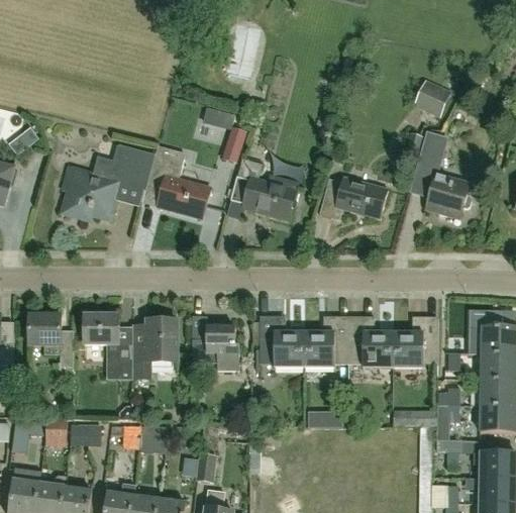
[(425,79),(413,105),(439,117),(451,91),(425,79)]
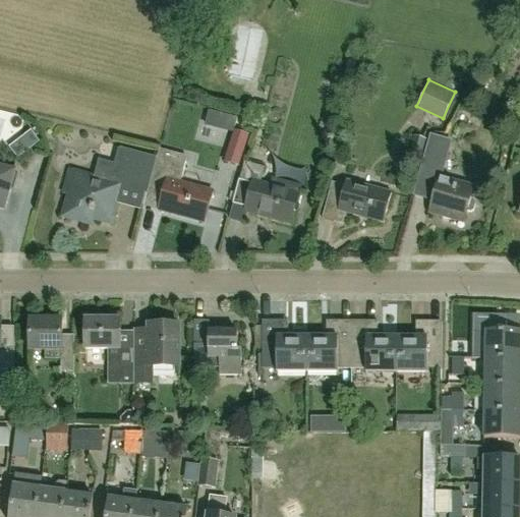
[(232,125),(236,113),(208,106),(204,120),(231,127),(223,157),(237,162),(246,130),(232,125)]
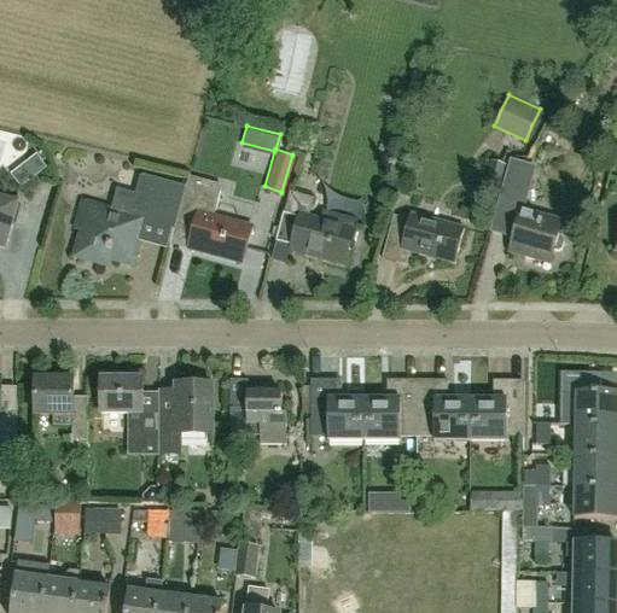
[(489,228),(512,235),(508,250),(549,262),(553,246),(557,247),(560,246),(564,237),(562,233),(558,232),(562,219),(523,208),(535,163),(510,156),(489,228)]
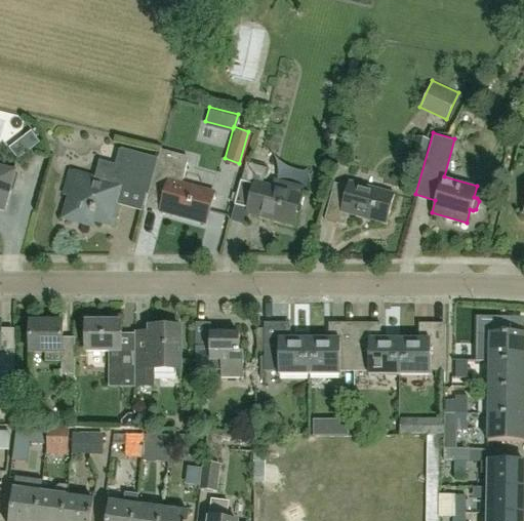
[(424,160),(429,138),(415,134),(409,156),(424,160)]
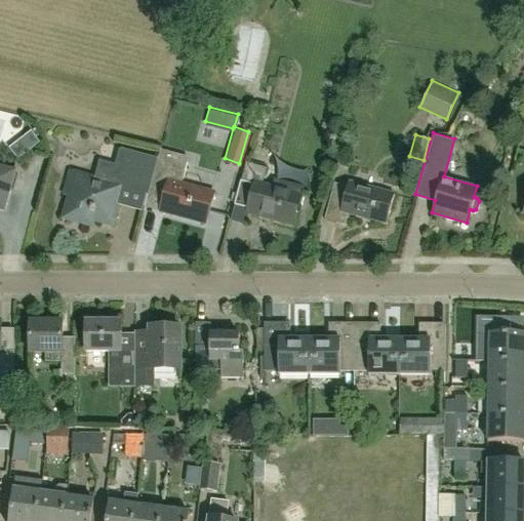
[(16,157),(25,151),(16,138),(8,146),(16,157)]
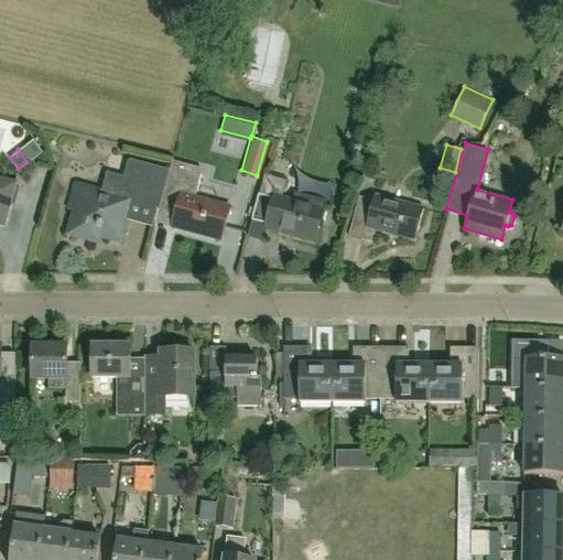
[(75,205),(68,230),(96,238),(98,232),(118,237),(129,198),(130,198),(160,207),(161,201),(170,169),(129,158),(125,176),(107,171),(101,190),(76,183),(69,204),(75,205)]
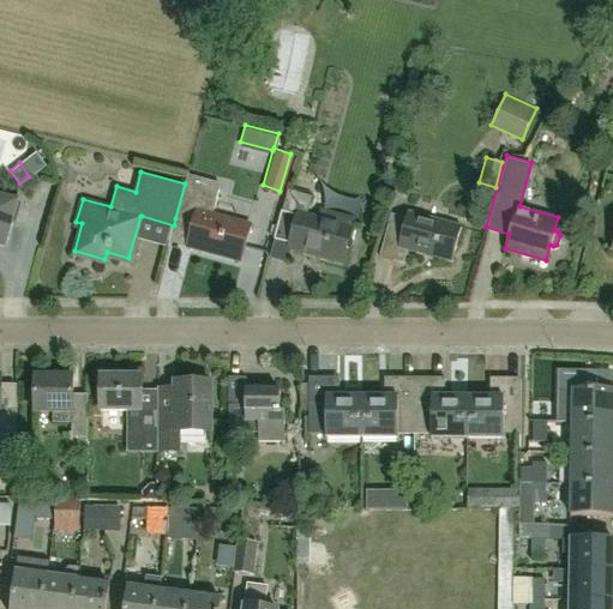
[(185,184),(175,218),(192,223),(186,243),(240,259),(250,224),(211,215),(217,192),(208,190),(210,179),(188,173),(185,184)]
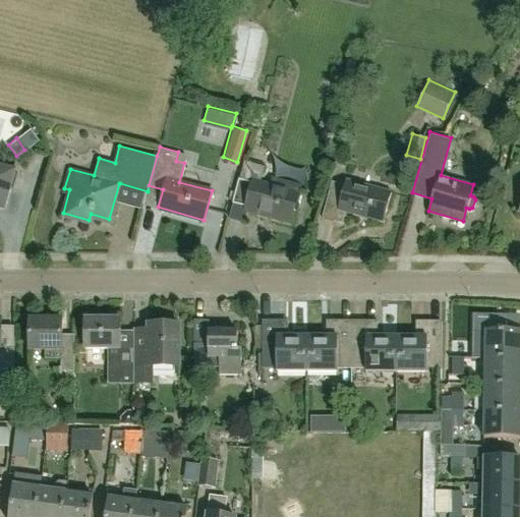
[(243,208),(290,221),(300,183),(271,175),(269,183),(260,180),(264,165),(244,160),(235,192),(247,196),(243,208)]
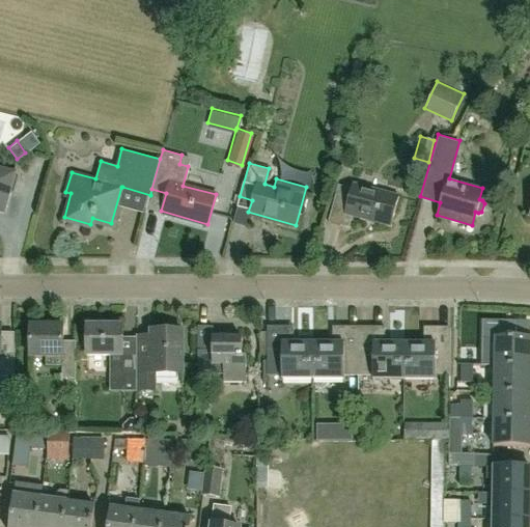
[(0,207),(2,209),(12,171),(0,167),(0,207)]
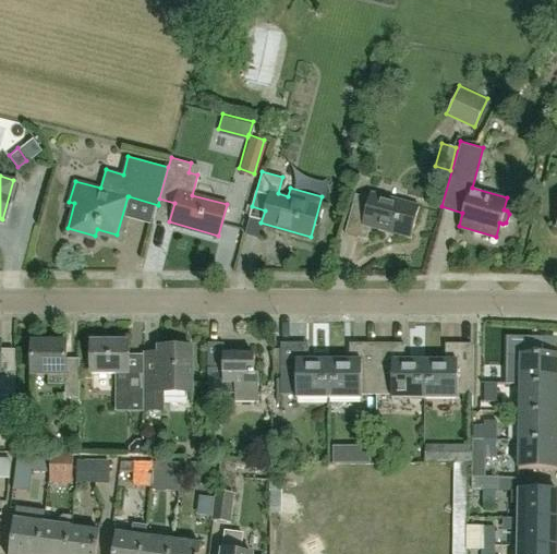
[(410,237),(419,204),(370,191),(367,196),(354,193),(344,231),(365,237),(368,226),(410,237)]
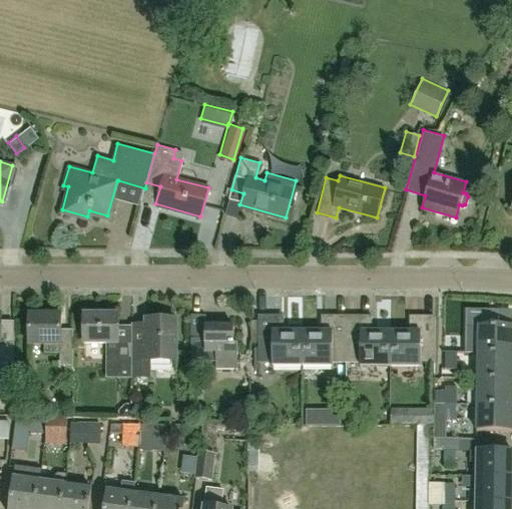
[(466,308),(465,351),(477,351),(511,351),(511,325),(494,325),(495,309),(466,308)]
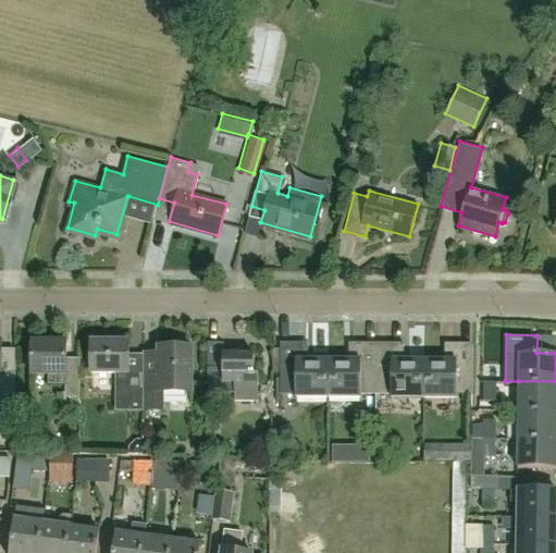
[(65,396),(78,396),(78,356),(65,356),(65,340),(47,340),(44,338),(37,338),(34,340),(31,340),(32,373),(47,373),(47,382),(65,382),(65,396)]
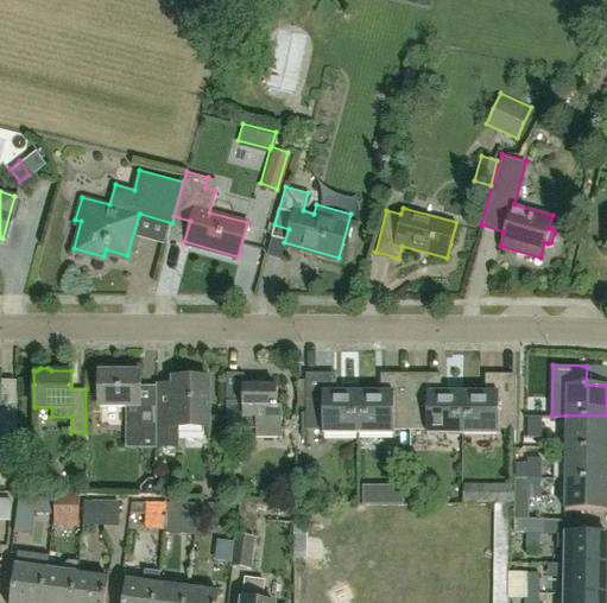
[(254,414),(254,433),(280,435),(280,405),(276,405),(276,385),(242,383),(242,372),(225,370),(225,414),(254,414)]
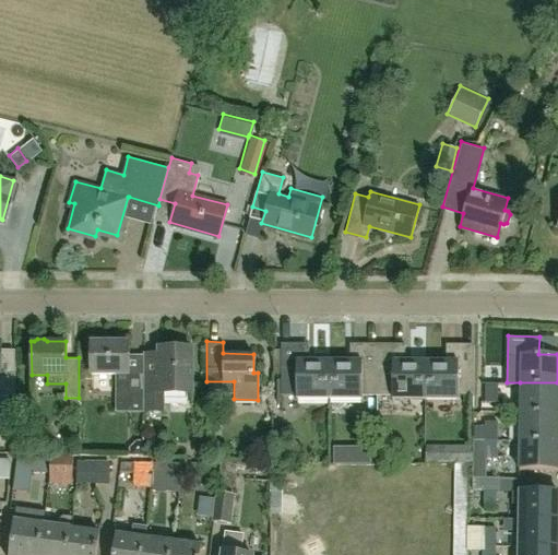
[(295,397),(329,397),(329,359),(308,359),(308,342),(281,341),(281,388),(295,388),(295,397)]
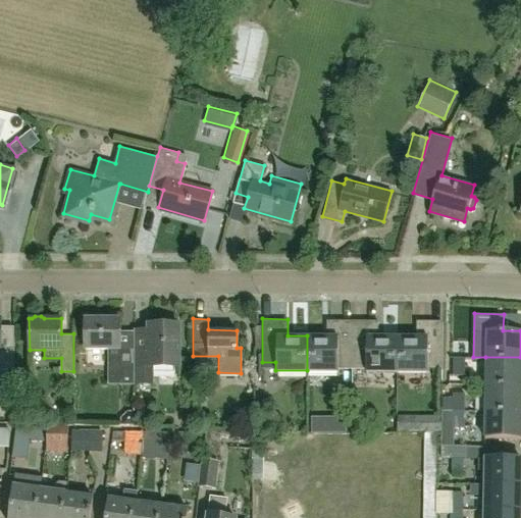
[(0,373),(13,374),(13,348),(0,348),(0,319),(0,373)]
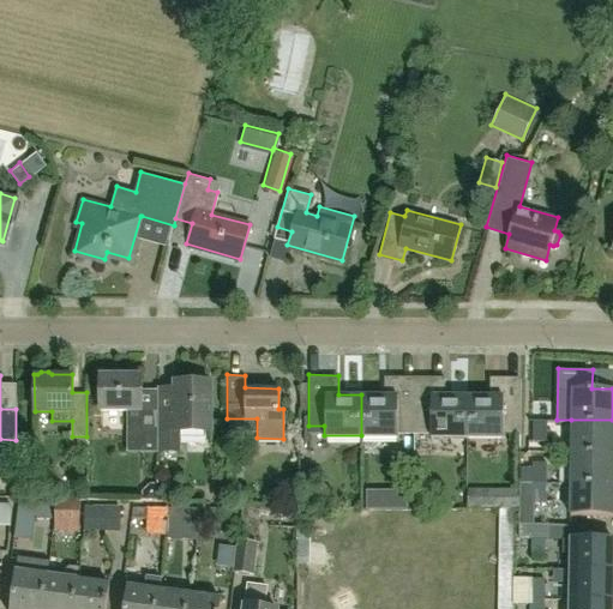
[(136,448),(156,448),(156,439),(157,408),(139,408),(139,375),(100,375),(98,409),(126,409),(126,429),(136,429),(136,448)]
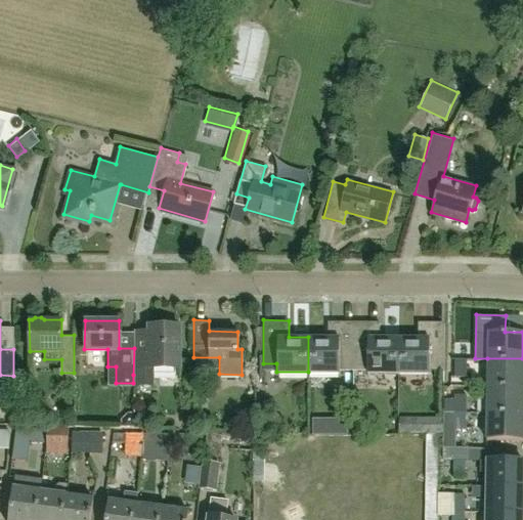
[(328,337),(308,337),(308,372),(339,372),(339,364),(352,364),(353,320),(332,320),(328,320),(328,337)]
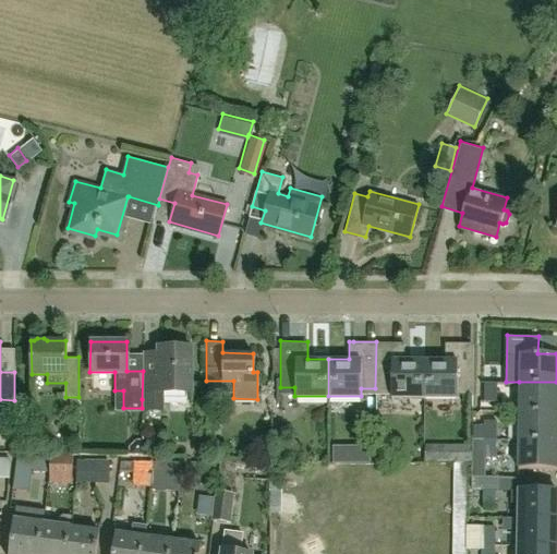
[(391,396),(424,396),(424,359),(403,359),(403,341),(376,341),(375,388),(391,388),(391,396)]
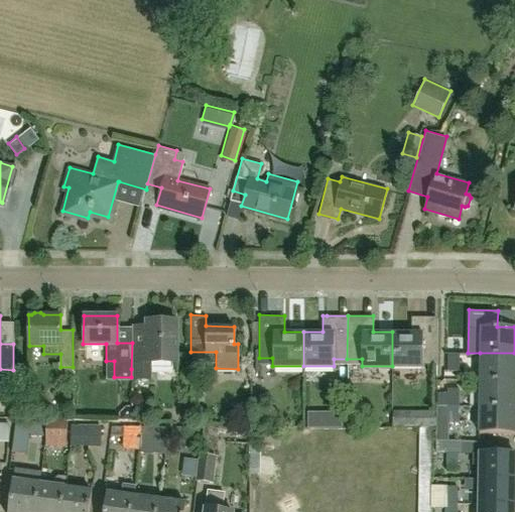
[(411,332),(392,332),(392,366),(422,366),(422,359),(436,359),(436,315),(411,315),(411,332)]
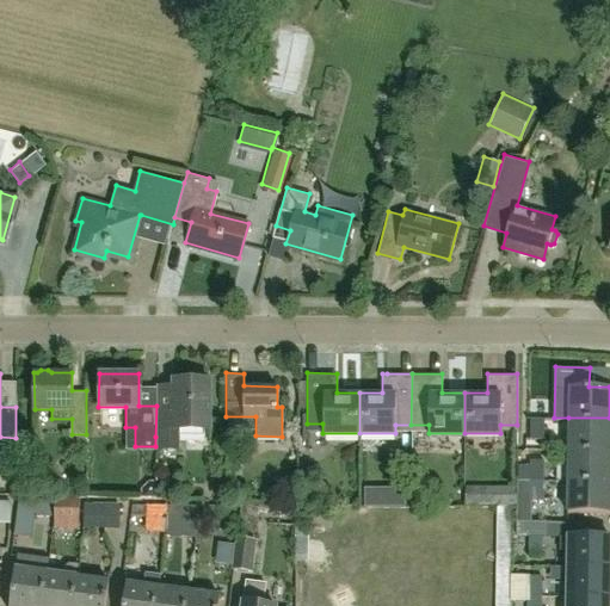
[(209,428),(210,377),(174,377),(174,399),(156,399),(156,406),(155,437),(155,446),(178,447),(178,427),(209,428)]
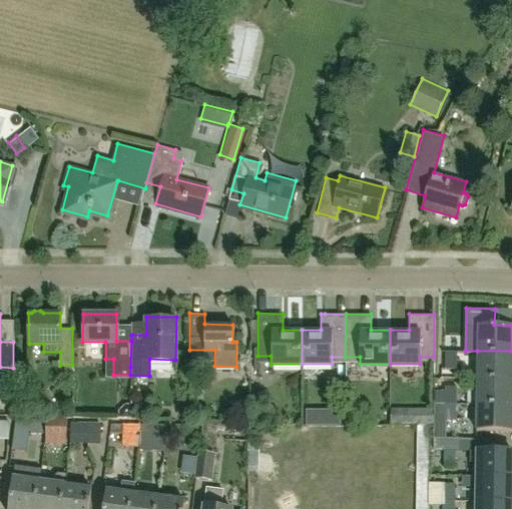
[(456,367),(456,351),(444,351),(444,367),(456,367)]
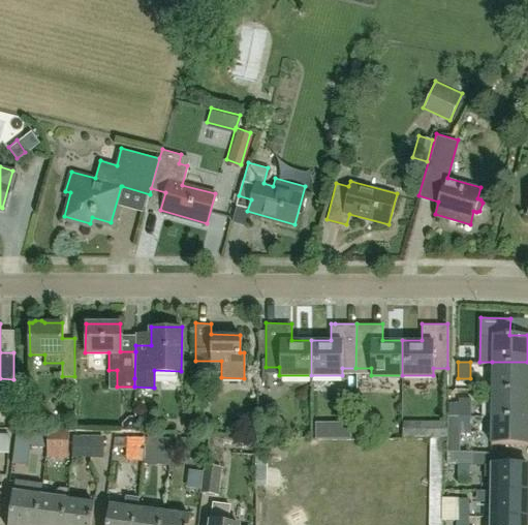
[(527,362),(492,362),(492,389),(527,389),(527,362)]
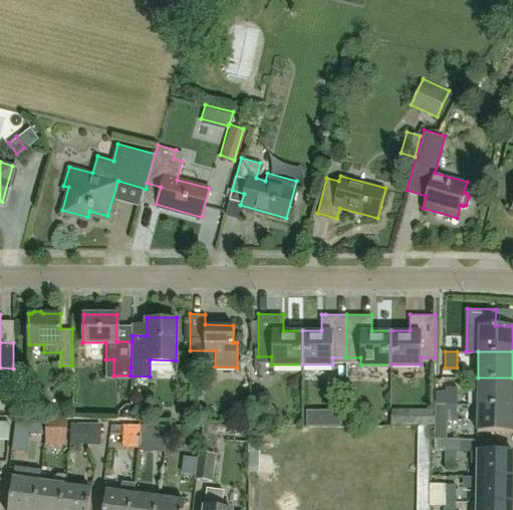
[(176,365),(156,363),(155,373),(175,376),(176,365)]
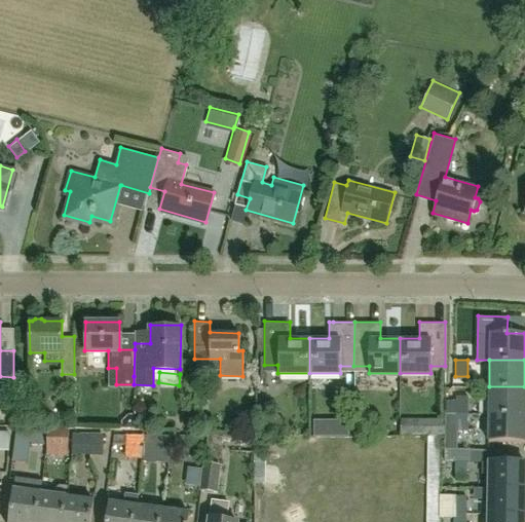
[(524,386),(489,386),(488,412),(524,412),(524,386)]
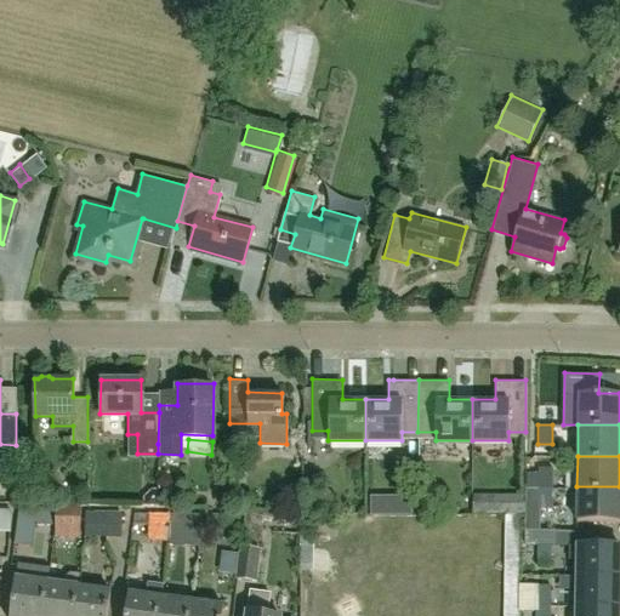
[(536,465),(536,486),(551,486),(551,466),(536,465)]
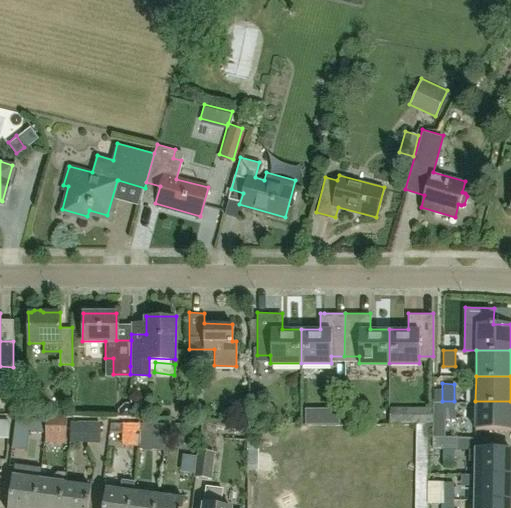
[(454,417),(454,401),(442,401),(442,417),(454,417)]
